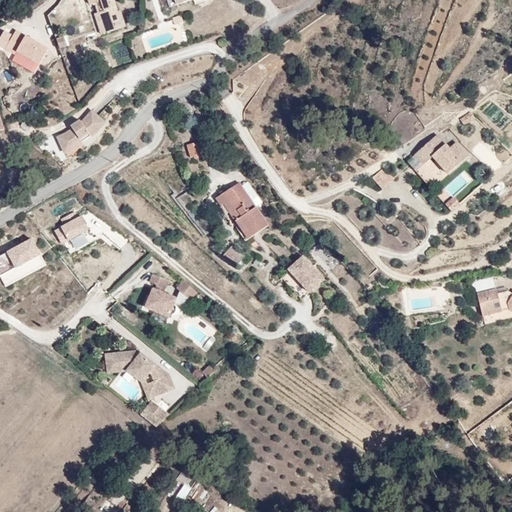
[(95,30),(98,38),(127,28),(120,8),(110,12),(104,1),(109,0),(78,0),(82,10),(87,8),(90,16),(93,15),(99,29),(95,30)]
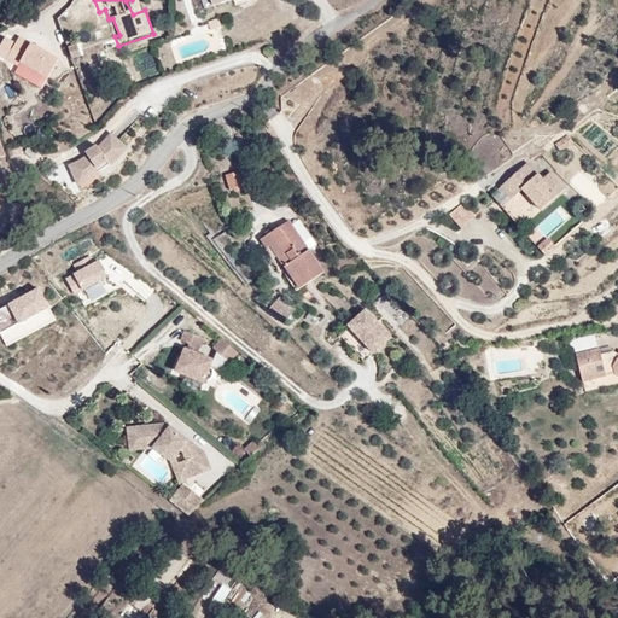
[(47,81),(59,58),(17,38),(6,60),(47,81)]
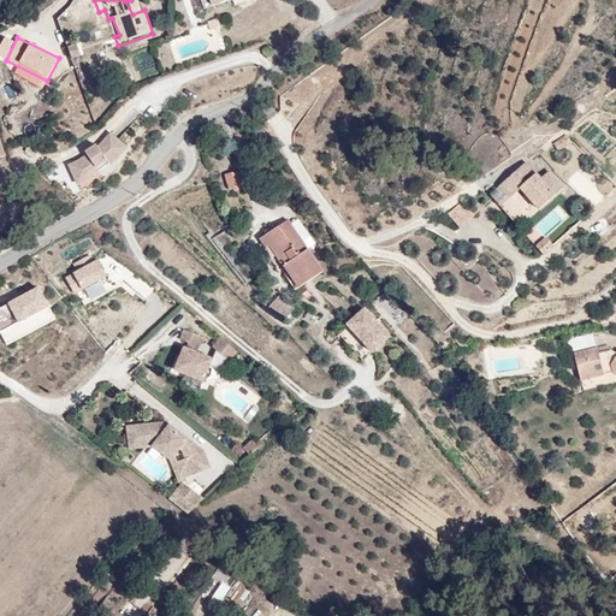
[(568,132),(555,142),(561,150),(574,141),(568,132)]
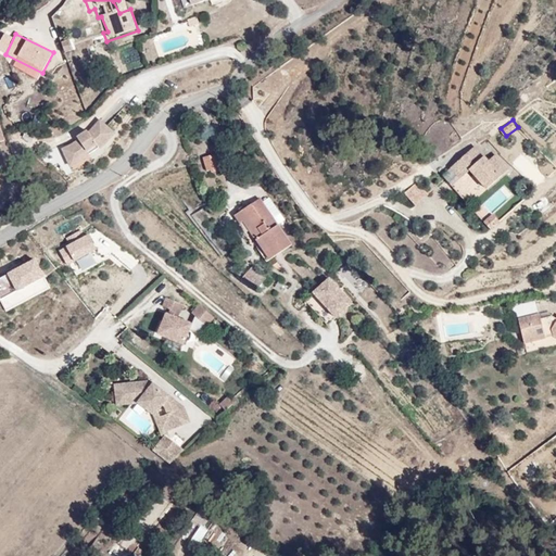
[(105,151),(116,138),(102,123),(92,134),(89,131),(77,142),(79,144),(75,147),(63,152),(74,171),(89,161),(105,151)]
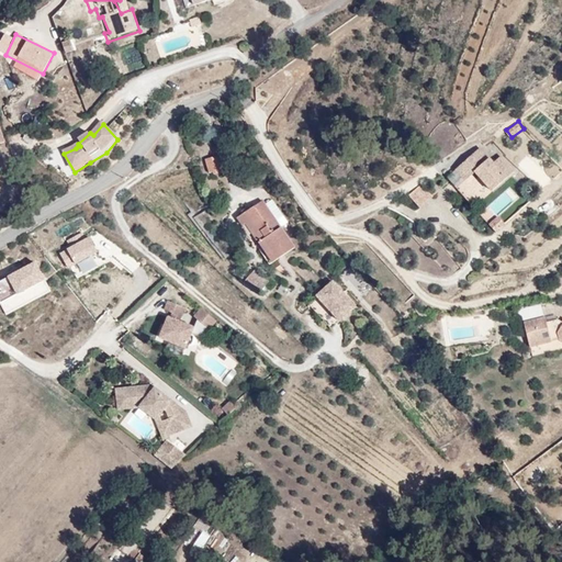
[(199,145),(200,149),(213,145),(208,128),(190,135),(193,146),(199,145)]
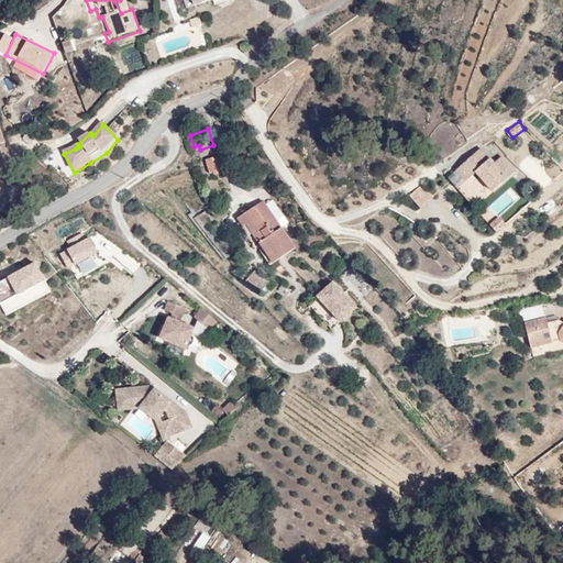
[(481,150),(456,172),(466,183),(475,174),(493,192),(515,173),(501,158),(494,165),(481,150)]
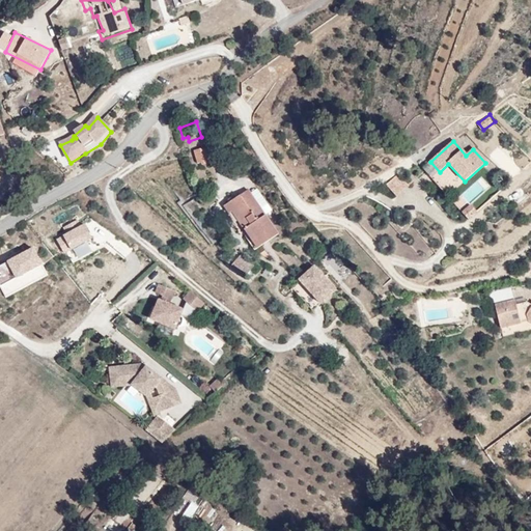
[(208,163),(205,147),(193,150),(196,166),(208,163)]
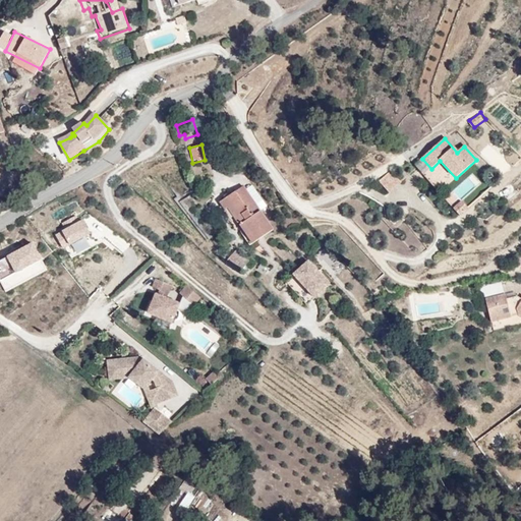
[(391,171),(379,182),(389,193),(400,182),(391,171)]
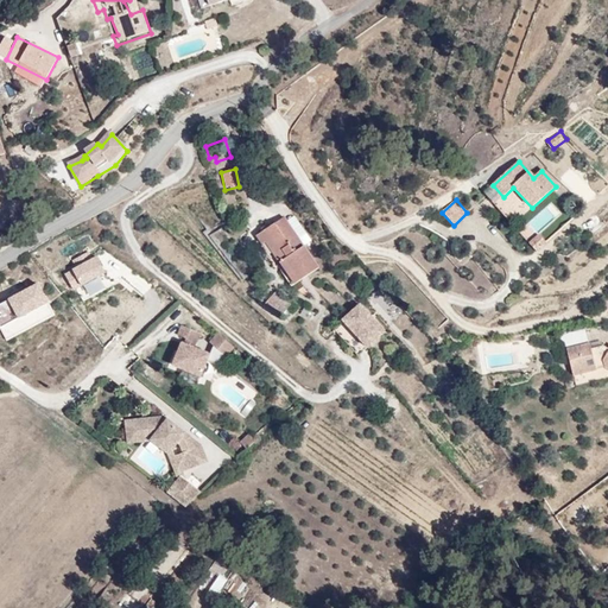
[(286,236),(266,206),(249,219),(240,226),(245,233),(248,230),(265,252),(270,247),(285,268),(301,257),(286,236)]
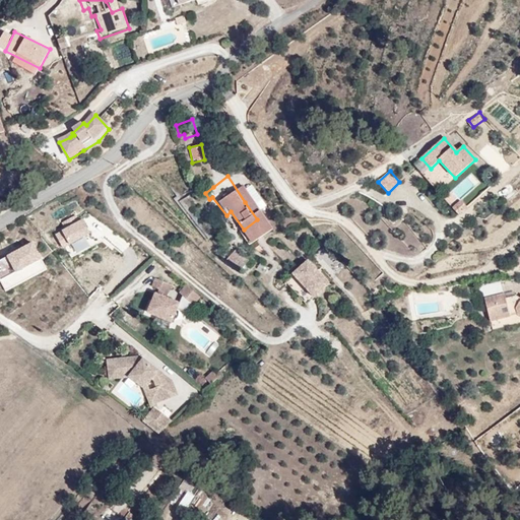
[(456,212),(464,206),(460,201),(452,207),(456,212)]
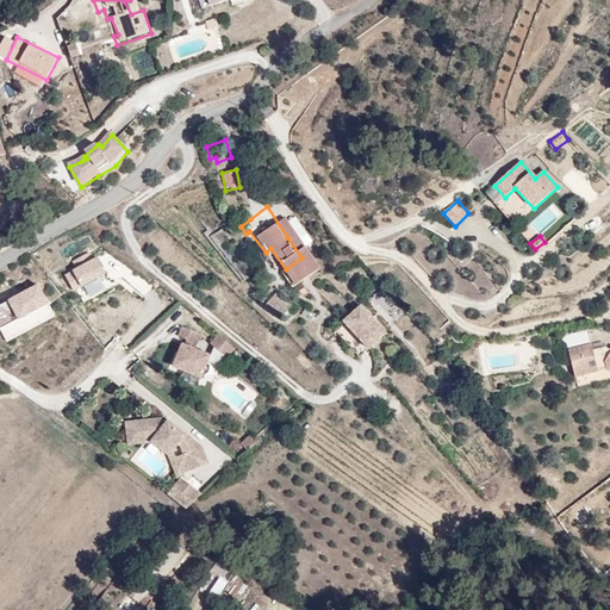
[(286,269),(271,248),(267,251),(266,253),(263,254),(278,274),(281,273),(286,269)]
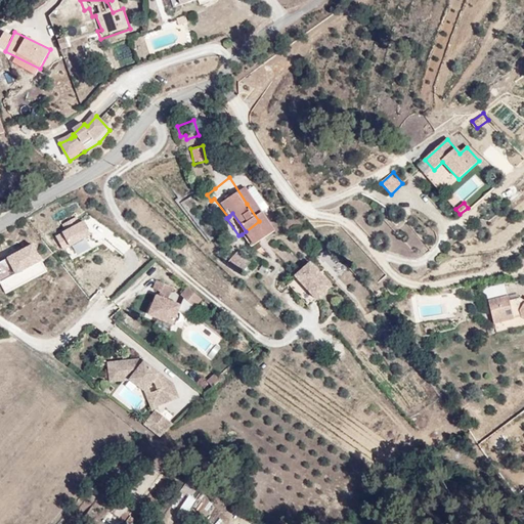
[(55,234),(59,248),(89,238),(83,217),(61,223),(64,232),(55,234)]
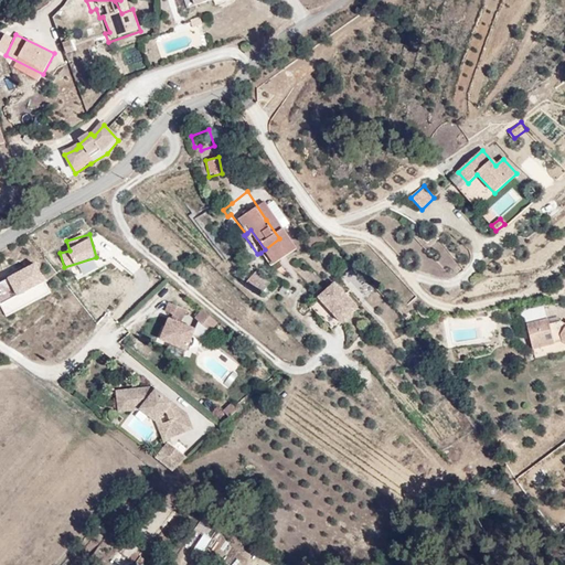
[(36,265),(0,280),(0,306),(3,315),(50,295),(36,265)]
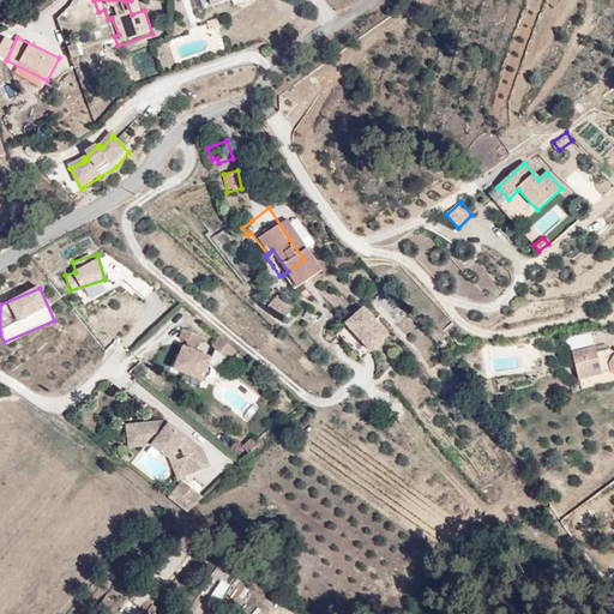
[(286,319),(295,308),(277,294),(269,305),(286,319)]
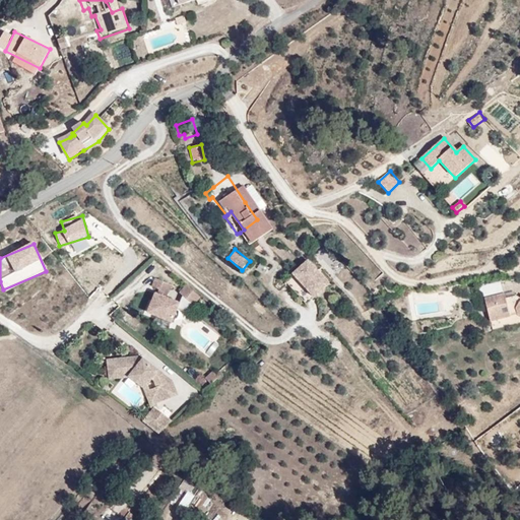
[(300,254),(283,265),(304,291),(320,279),(300,254)]
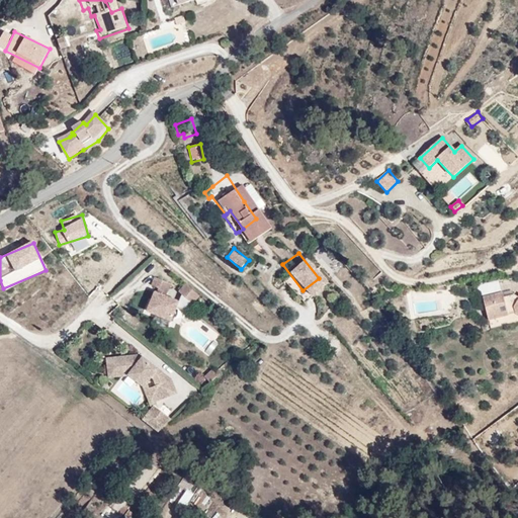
[(303,290),(282,264),(274,271),(294,296),(303,290)]
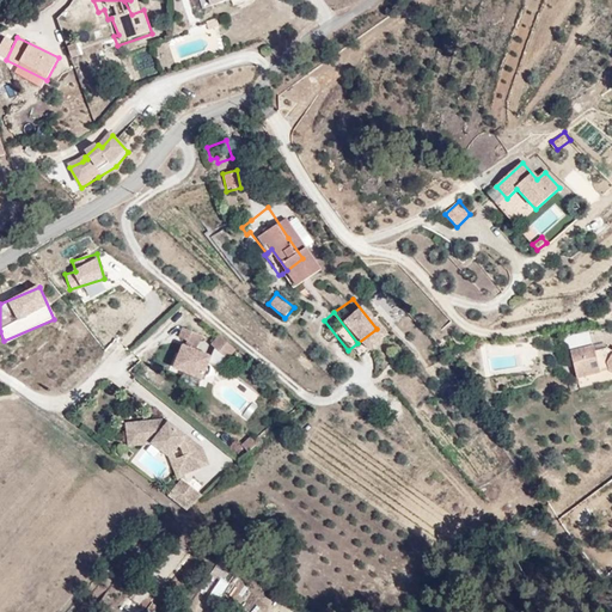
[(160,328),(170,332),(178,335),(182,325),(165,318),(160,328)]
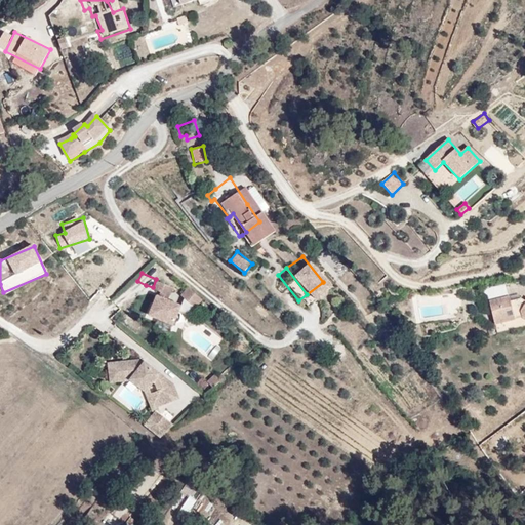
[(188,292),(172,279),(166,287),(182,299),(188,292)]
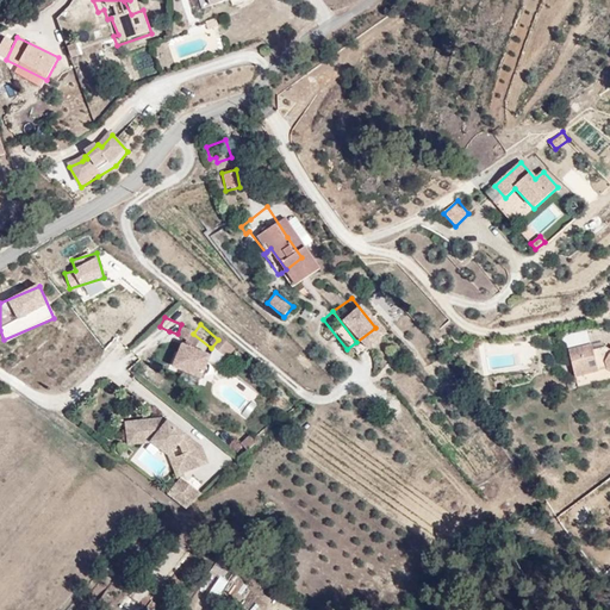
[(176,340),(167,336),(163,335),(155,356),(182,368),(192,346),(176,340)]
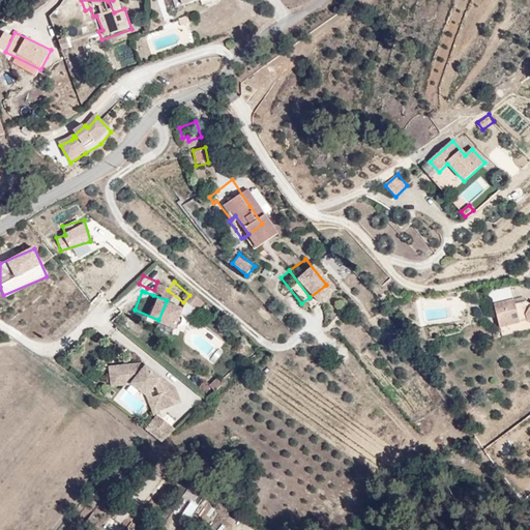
[(493,301),(507,299),(506,291),(492,292),(493,301)]
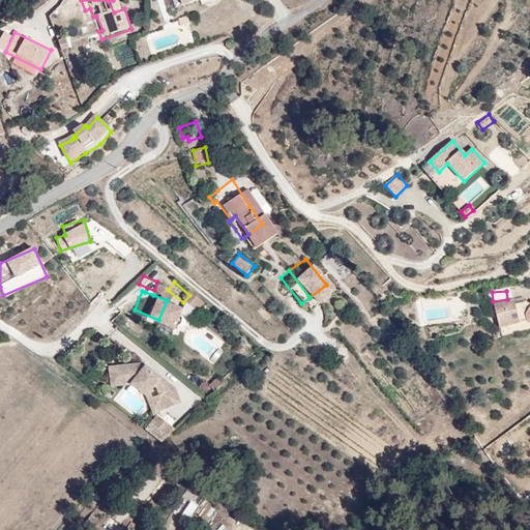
[(513,299),(493,303),(498,326),(526,319),(529,321),(529,304),(525,300),(514,303),(513,299)]
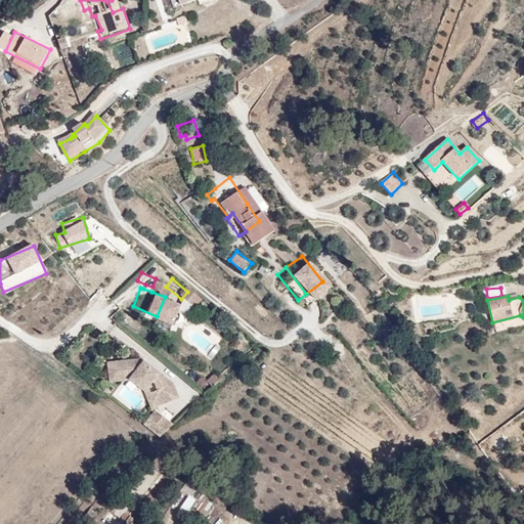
[(260,303),(254,308),(261,317),(267,313),(260,303)]
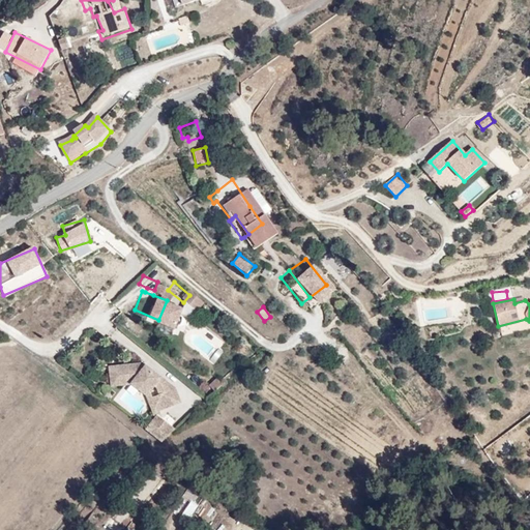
[(153,373),(154,373),(130,353),(100,356),(100,366),(118,363),(136,378),(138,377),(141,373),(144,376),(147,384),(139,387),(143,399),(160,391),(153,373)]
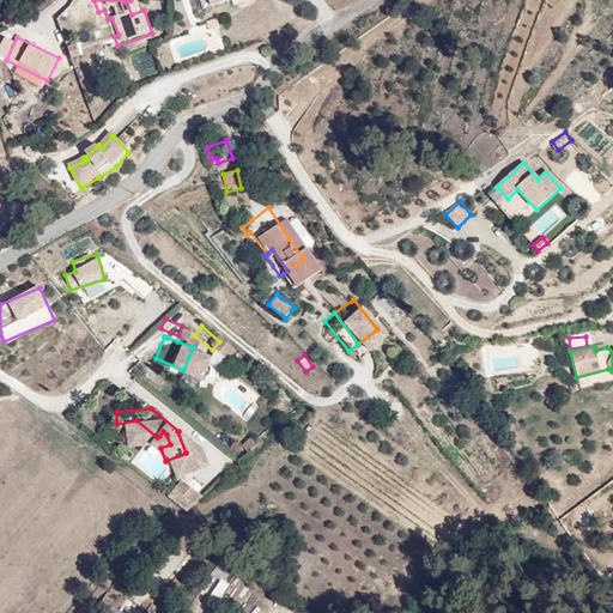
[(159,459),(163,473),(165,471),(169,474),(167,463),(193,455),(188,437),(178,431),(177,431),(186,453),(165,461),(161,448),(157,437),(137,420),(116,424),(116,412),(111,412),(114,434),(138,430),(143,435),(152,439),(156,445),(159,459)]
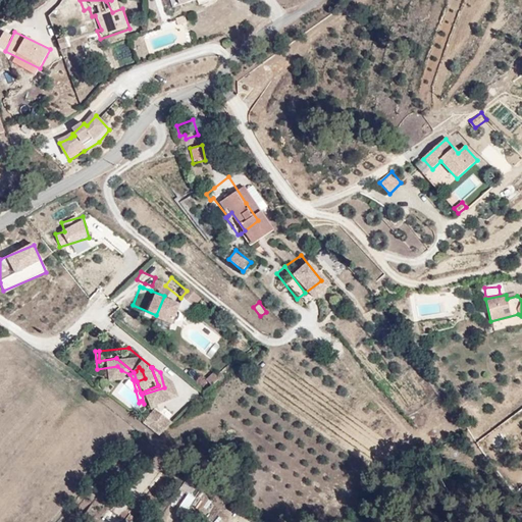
[(197,377),(205,371),(200,365),(192,372),(197,377)]
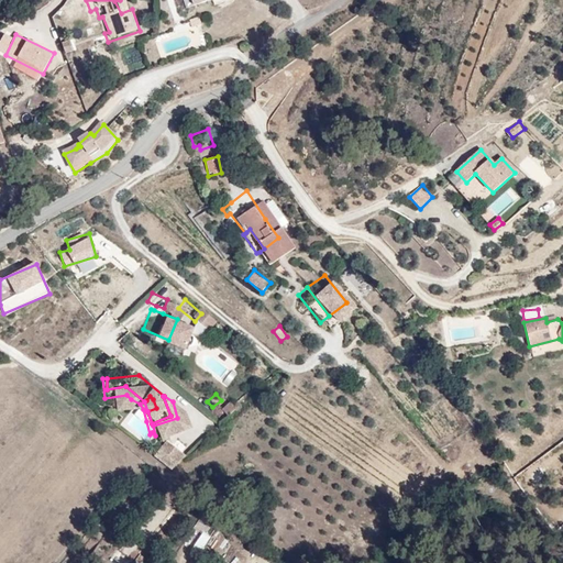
[(231,400),(221,408),(228,416),(236,408),(231,400)]
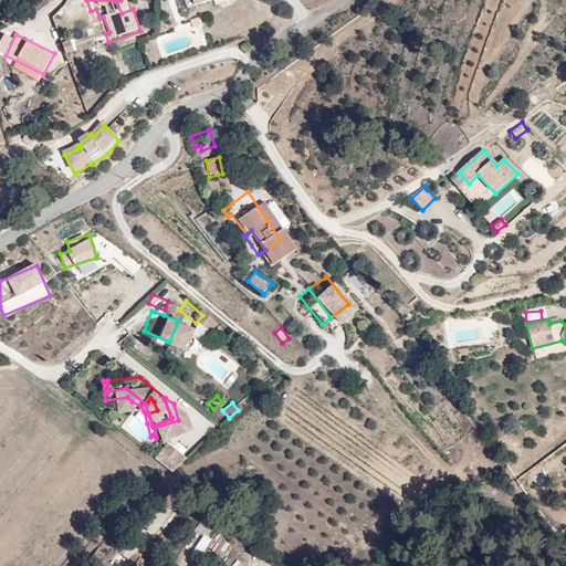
[(140,450),(156,461),(170,449),(156,438),(153,435),(150,437),(140,450)]
